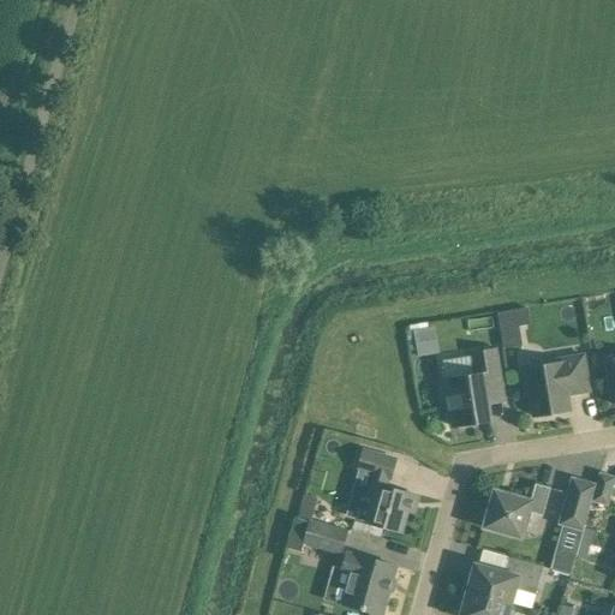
[(495,310),(496,346),(518,345),(517,323),(526,323),(526,309),(495,310)]
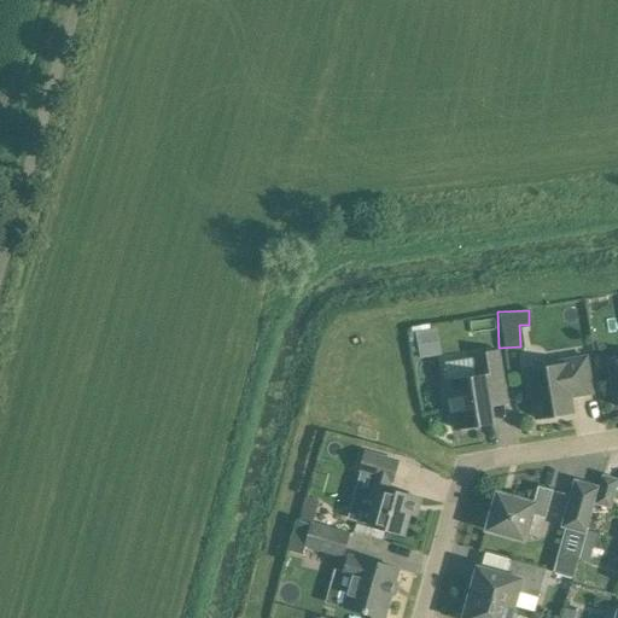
[(432,328),(415,332),(420,359),(437,355),(432,328)]
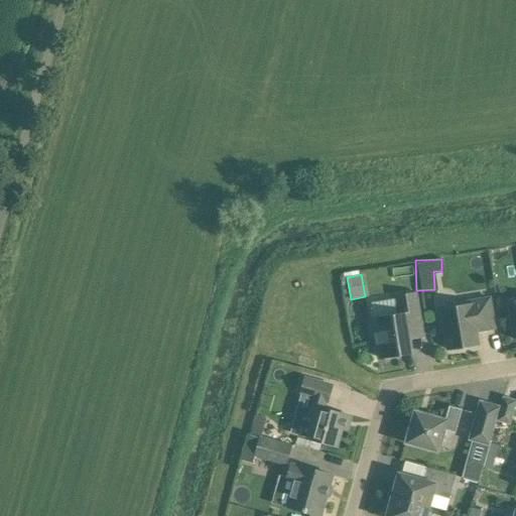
[(423,337),(422,330),(416,292),(396,295),(399,314),(369,319),(372,338),(377,337),(380,358),(412,353),(409,340),(423,337)]
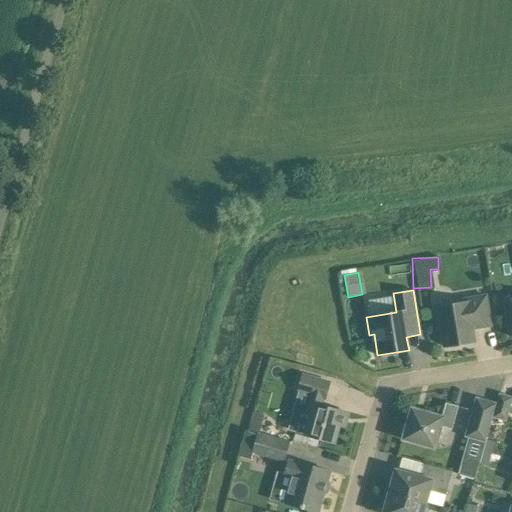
[(491,326),(488,306),(487,295),(451,301),(452,304),(435,307),(438,327),(442,327),(445,346),(475,341),(472,328),(491,326)]
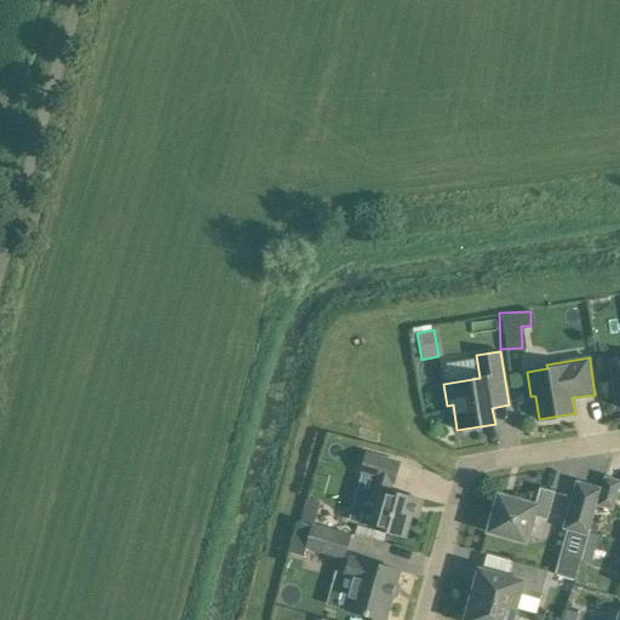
[(619,361),(609,363),(616,407),(619,406),(619,361)]
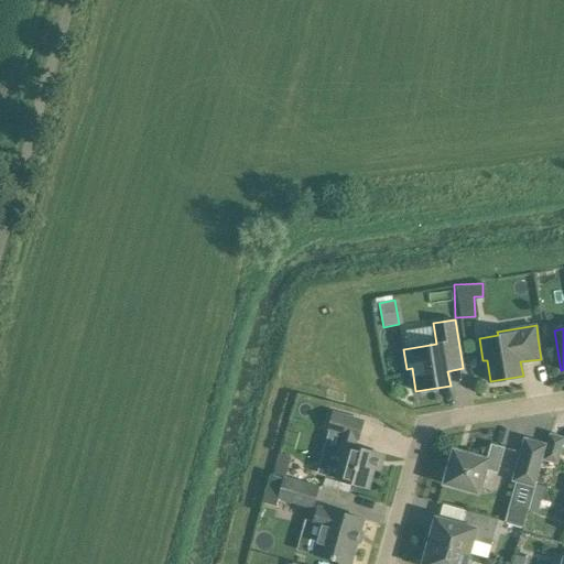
[(384,455),(378,453),(354,446),(356,437),(359,438),(364,422),(333,413),(328,430),(342,434),(336,453),(343,454),(336,479),(368,488),(373,468),(380,470),(384,455)]
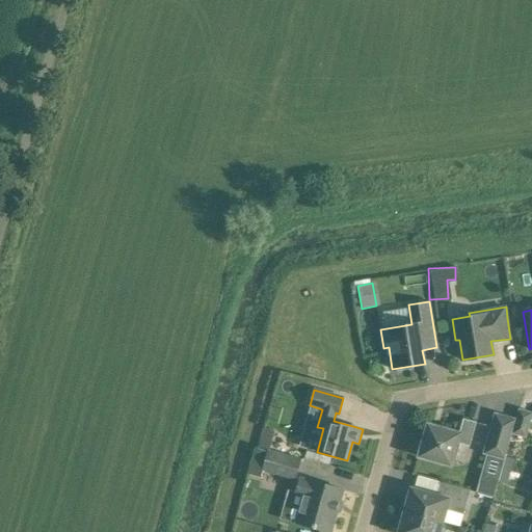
[(531,411),(520,408),(516,420),(512,434),(526,439),(531,416),(531,411)]
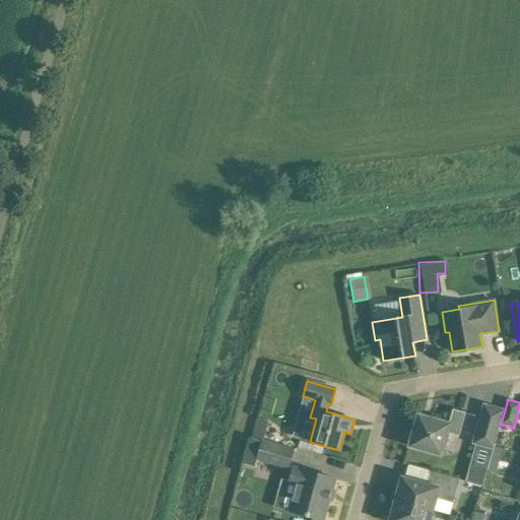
[(473,444),(493,450),(496,439),(496,440),(501,425),(505,410),(483,404),(473,444)]
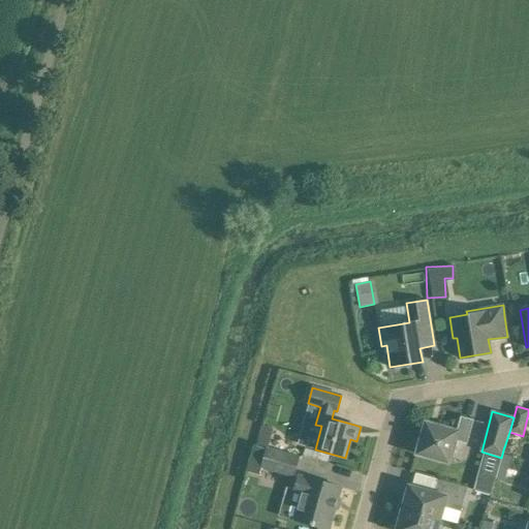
[(467,443),(468,439),(473,419),(461,415),(457,430),(426,422),(422,435),(418,436),(414,447),(417,450),(416,454),(449,463),(457,440),(467,443)]
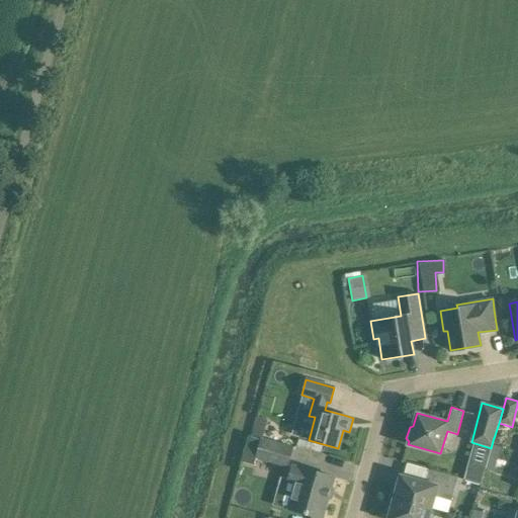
[(259,438),(263,420),(253,418),(249,435),(259,438)]
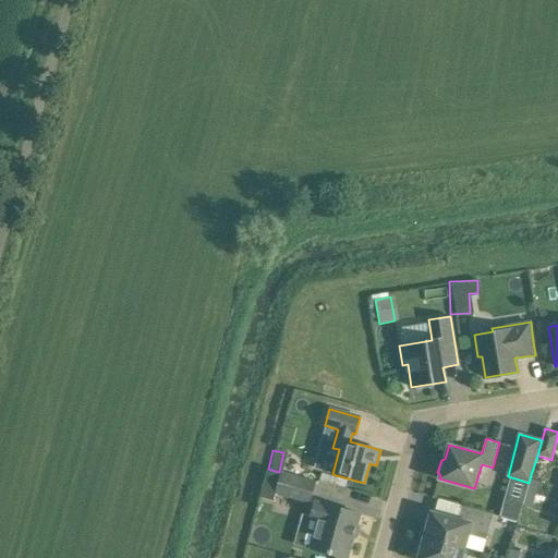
[(315,483),(269,470),(262,497),(274,500),(276,492),(310,501),(315,483)]
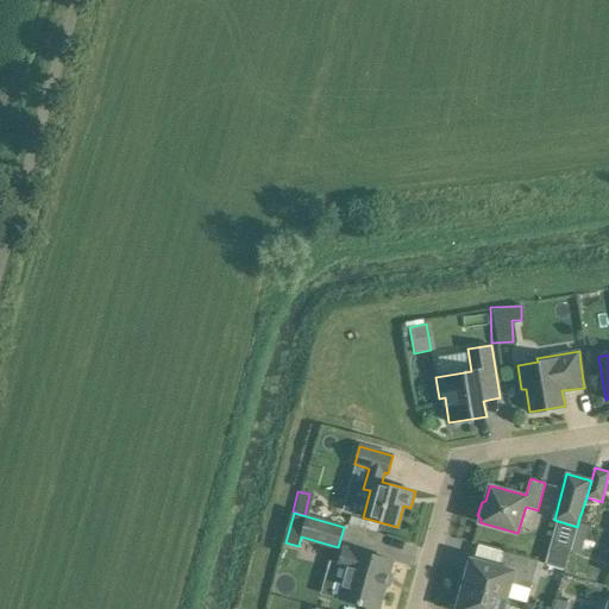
[(579,522),(575,537),(585,539),(589,525),(579,522)]
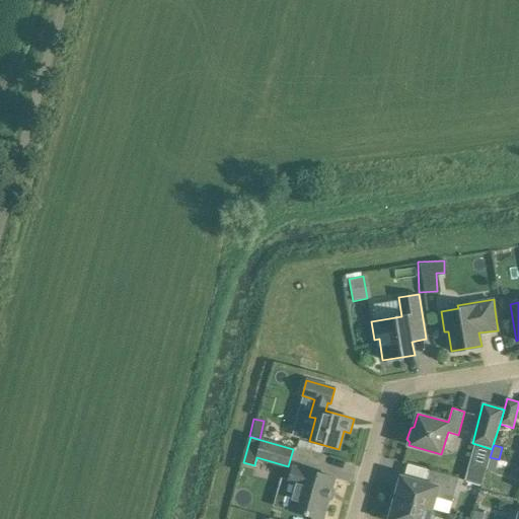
[(490,457),(487,469),(495,471),(499,459),(490,457)]
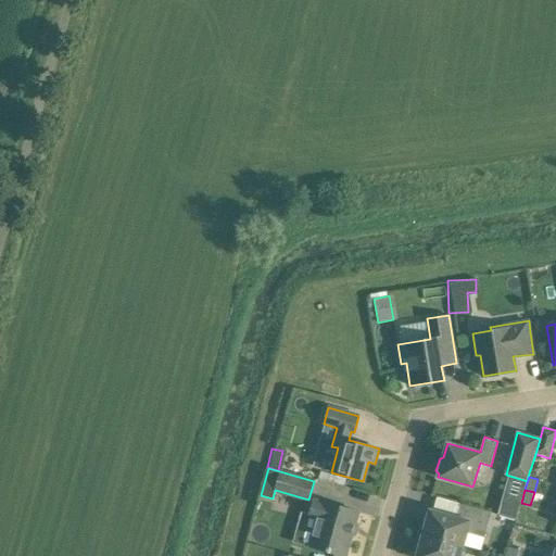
[(501,505),(497,514),(516,519),(520,503),(510,500),(501,505)]
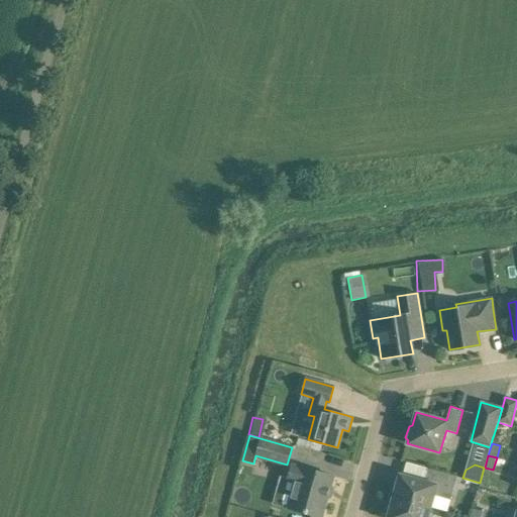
[(333,476),(313,470),(300,467),(300,468),(292,466),(288,480),(296,482),(289,508),(321,516),(333,476)]
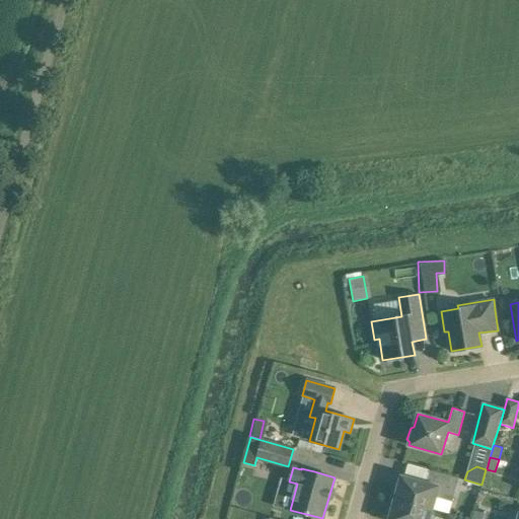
[(393,498),(433,509),(436,498),(452,502),(458,478),(430,470),(426,482),(400,474),(397,485),(393,486),(390,497),(393,498)]
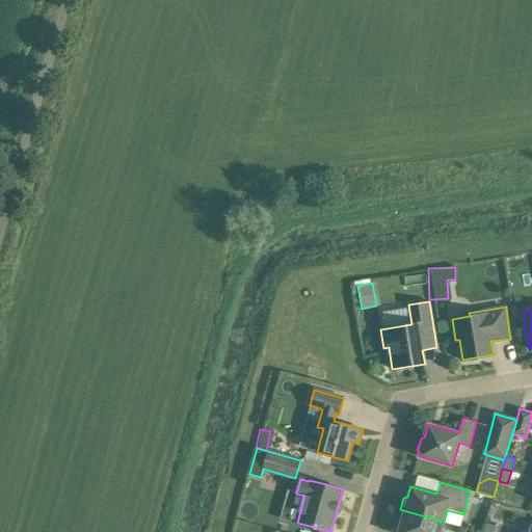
[(441,531),(444,522),(403,510),(400,509),(397,522),(400,525),(397,531),(441,531)]
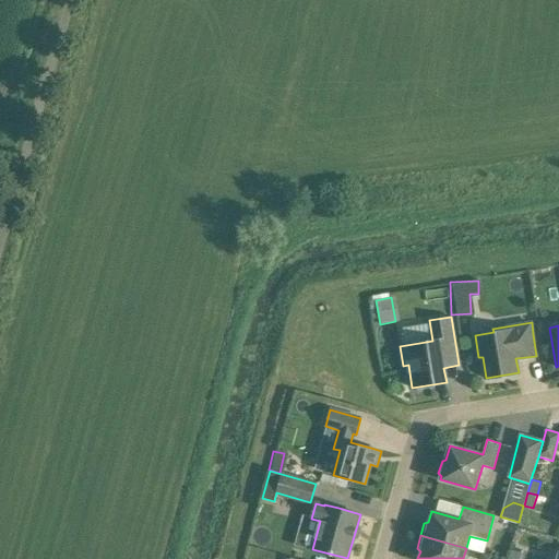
[(508,558),(518,558),(521,552),(511,549),(508,558)]
